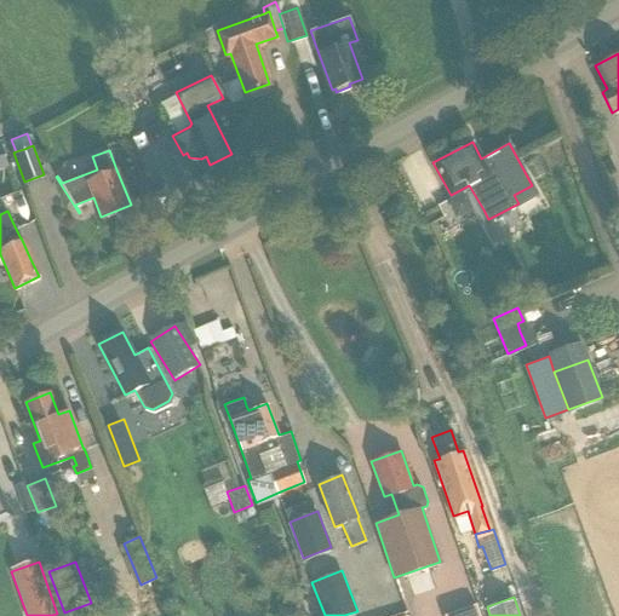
[(445,612),(445,615),(482,615),(477,602),(445,612)]
